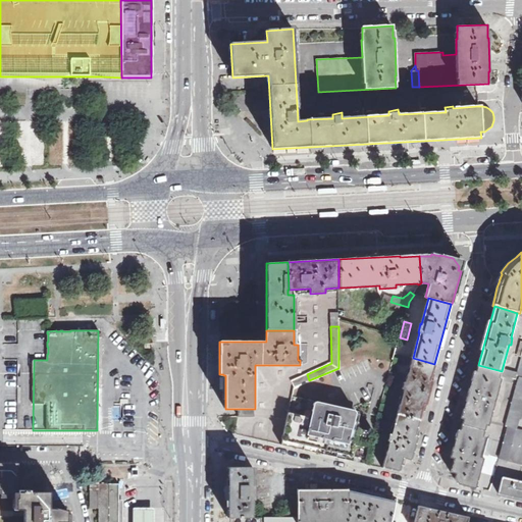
[(502,371),(518,375),(520,376),(521,376),(521,353),(521,356),(521,355),(521,357),(518,371),(514,370),(503,367),(502,371)]
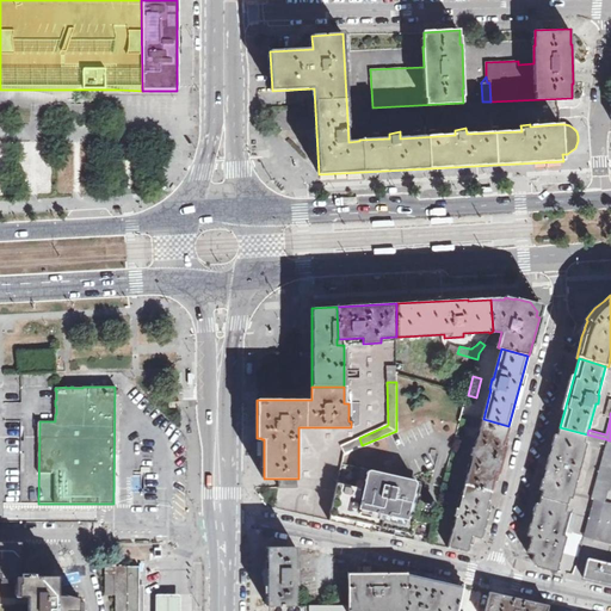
[(483,419),(475,448),(473,446),(470,455),(473,456),(460,508),(456,507),(454,517),(457,517),(448,547),(468,551),(473,536),(481,538),(488,510),(487,510),(497,473),(498,474),(506,445),(504,445),(510,426),(508,426),(483,419)]
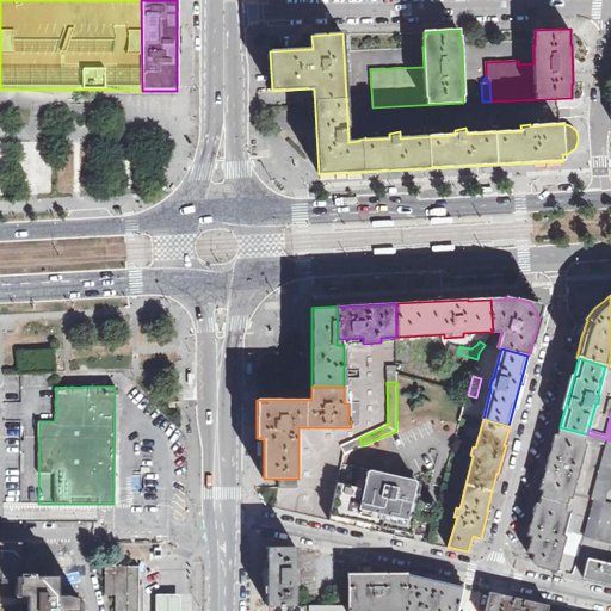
[(587,434),(560,427),(557,436),(555,434),(539,489),(543,491),(541,497),(539,504),(536,503),(528,536),(532,537),(528,553),(534,554),(532,559),(532,561),(535,565),(537,567),(556,572),(567,536),(563,536),(569,511),(567,510),(569,498),(572,499),(587,443),(585,442),(586,438),(587,434)]
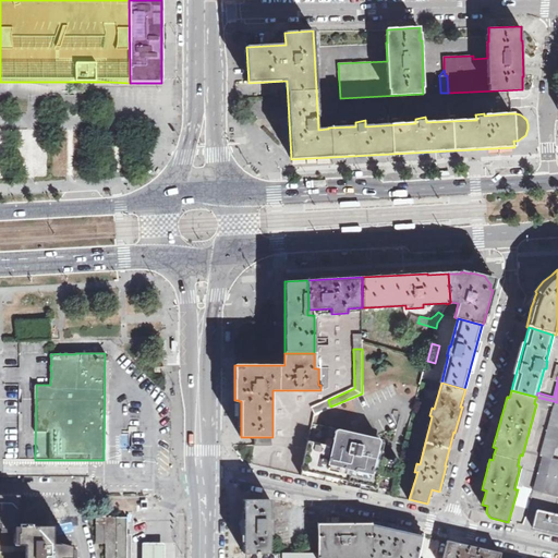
[(315,414),(330,407),(328,400),(312,408),(315,414)]
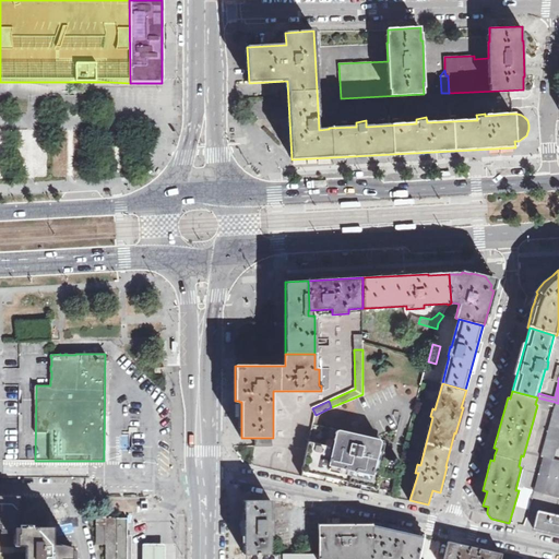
[(558,447),(558,403),(557,403),(543,458),(545,458),(535,491),(558,497),(558,461),(554,460),(557,450),(558,450),(558,447)]
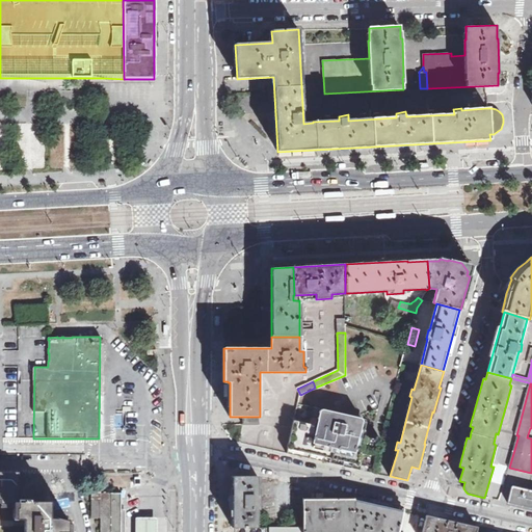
[(288,449),(298,451),(323,456),(331,458),(344,461),(353,463),(356,446),(350,445),(351,441),(357,443),(360,434),(363,419),(298,403),(288,449)]
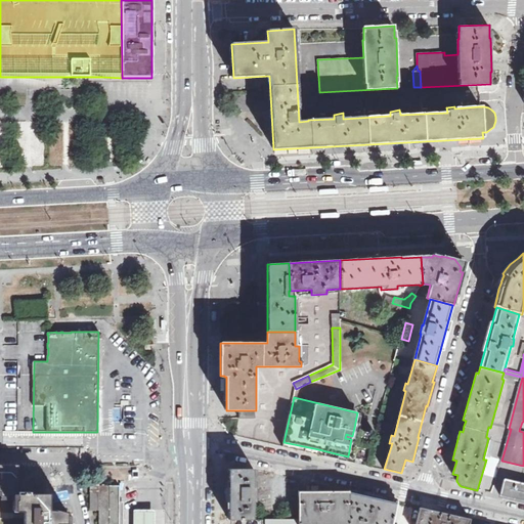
[(354,428),(352,436),(346,434),(345,438),(351,439),(348,456),(369,462),(377,434),(354,428)]
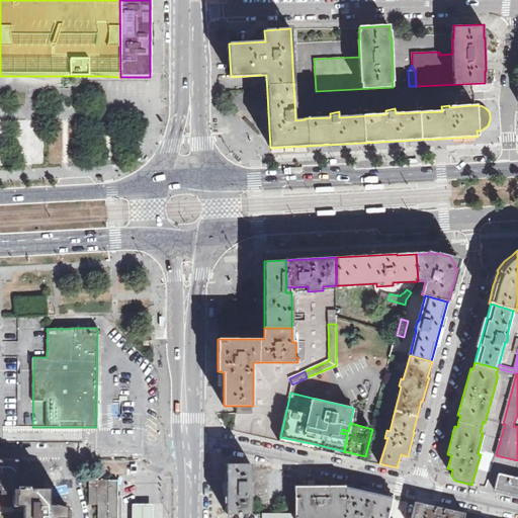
[(288,444),(313,449),(315,444),(290,439),(288,444)]
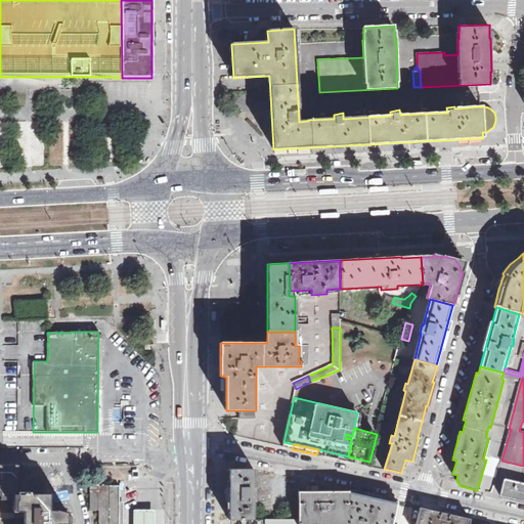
[(348,456),(347,461),(368,466),(369,462),(348,456)]
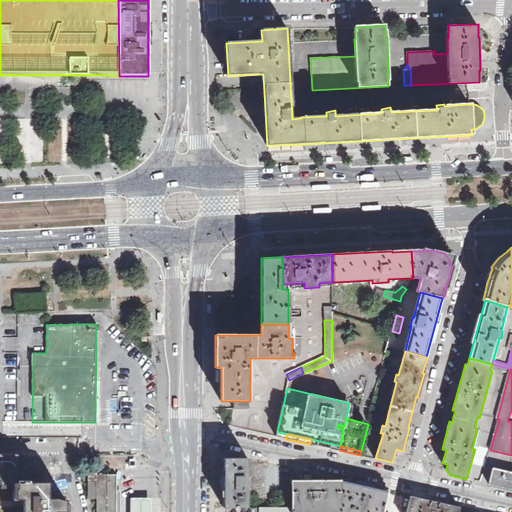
[(0,454),(0,480),(1,480),(1,485),(18,485),(19,481),(18,459),(24,458),(24,455),(0,454)]
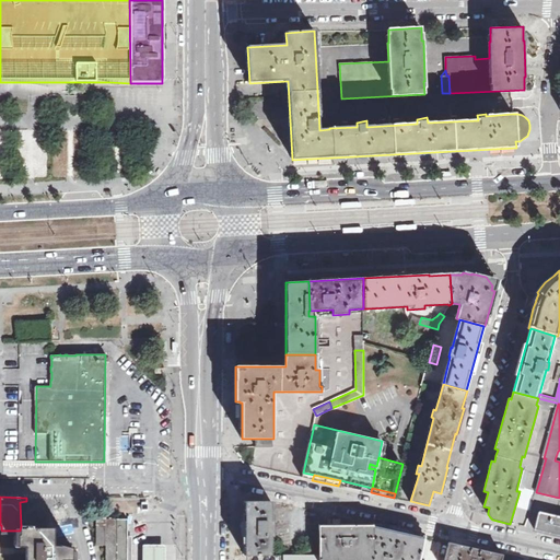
[(271,556),(271,536),(275,536),(275,521),(271,521),(271,501),(245,501),(245,556),(271,556)]
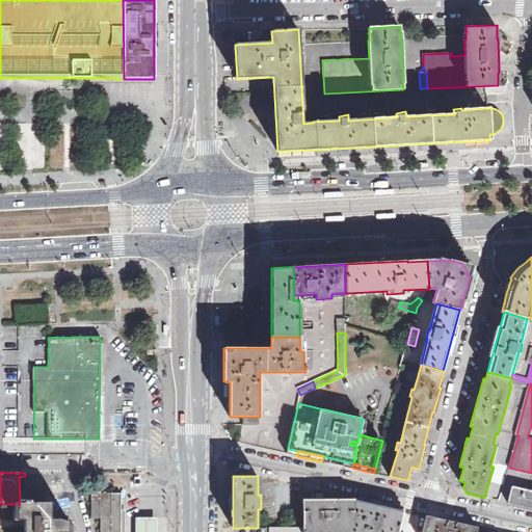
[(531,490),(512,486),(508,503),(531,508),(531,490)]
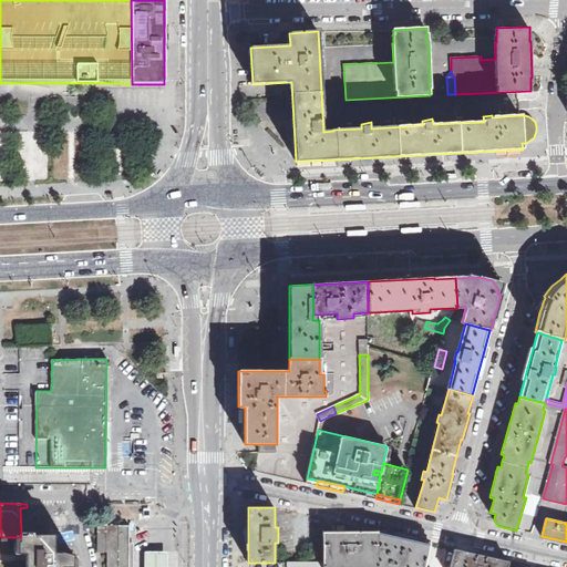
[(106,532),(96,532),(96,552),(106,552),(105,566),(132,566),(132,542),(126,542),(127,525),(106,525),(106,532)]
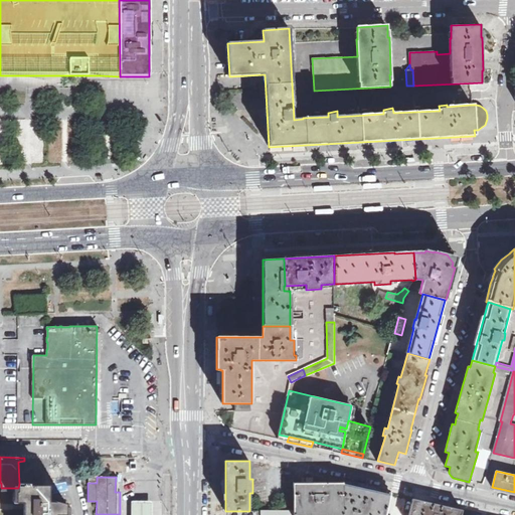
[(294,514),(344,514),(343,482),(323,482),(323,479),(315,477),(315,482),(294,483),(294,504),(294,510),(294,514)]
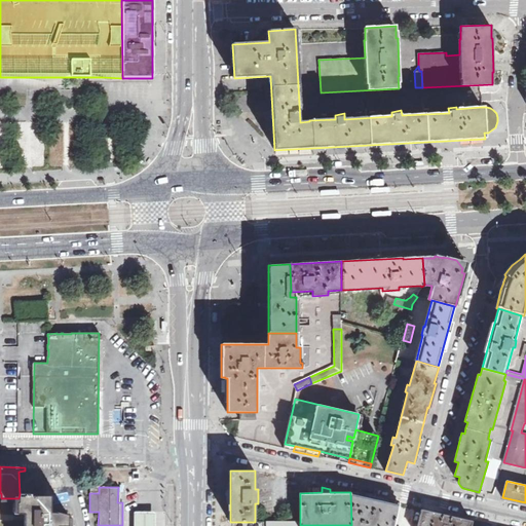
[(351,525),(393,525),(400,503),(350,492),(351,525)]
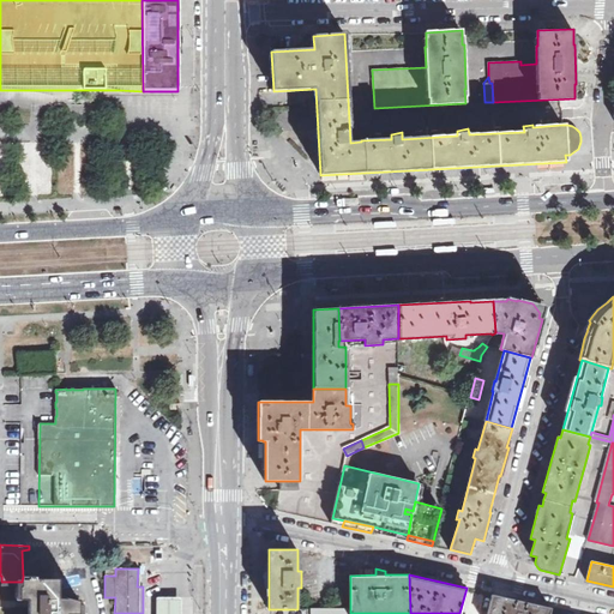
[(36,577),(23,577),(22,582),(23,588),(20,588),(20,601),(28,601),(28,613),(79,613),(80,601),(67,597),(67,600),(59,599),(59,579),(36,579),(36,577)]
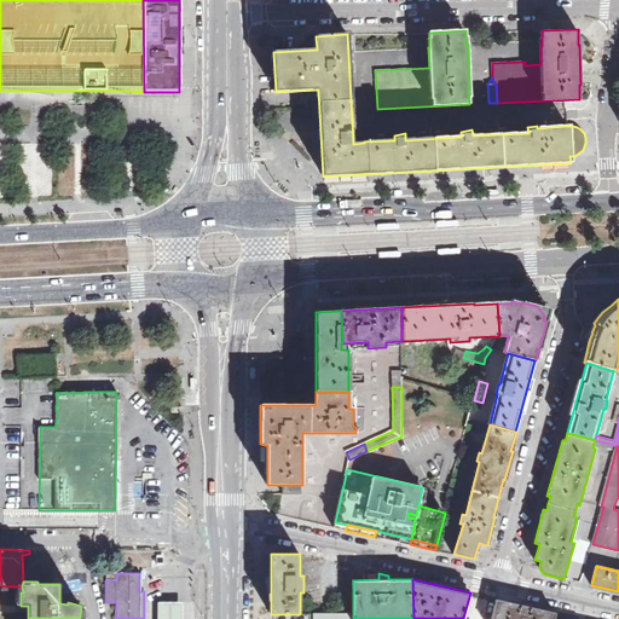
[(554,618),(555,613),(497,600),(491,618),(554,618)]
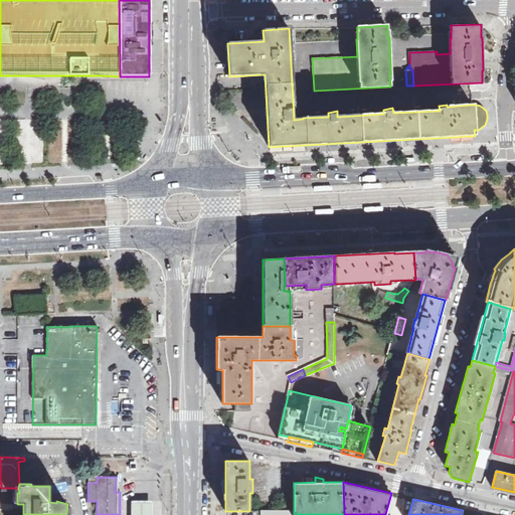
[(133,506),(133,514),(150,514),(150,505),(133,506)]
